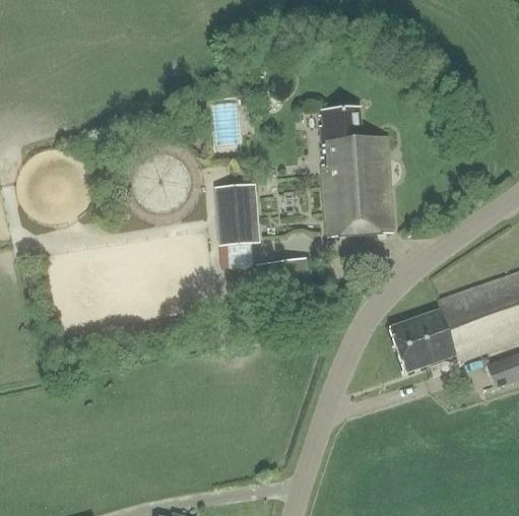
[(324,238),(330,238),(395,234),(389,138),(364,139),(362,105),(322,108),(325,163),(320,164),(324,238)]
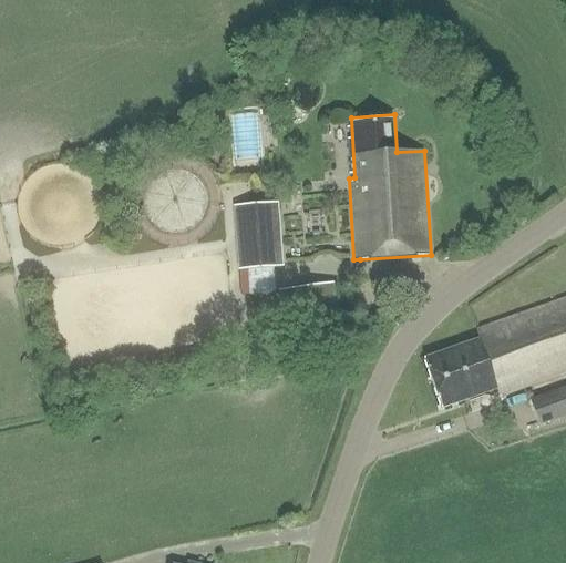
[(277,198),(233,202),(237,265),(283,262),(277,198)]
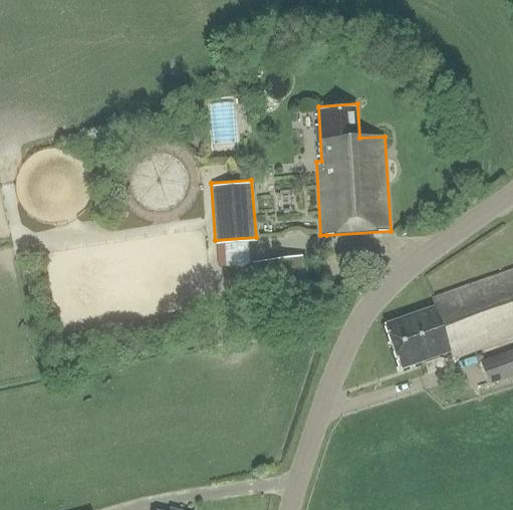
[(301,253),(252,259),(256,295),(306,288),(301,253)]
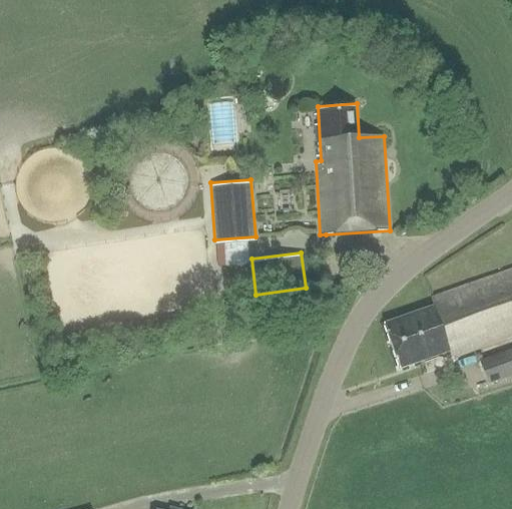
[(511,265),(429,294),(432,303),(381,321),(397,366),(448,349),(450,355),(511,333),(511,265)]
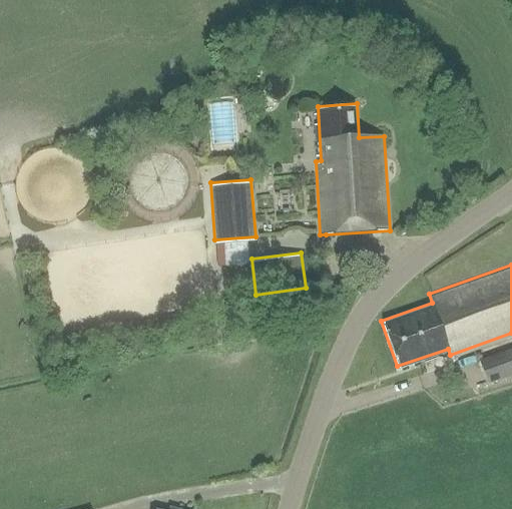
[(511,344),(479,356),(487,381),(511,372),(511,344)]
